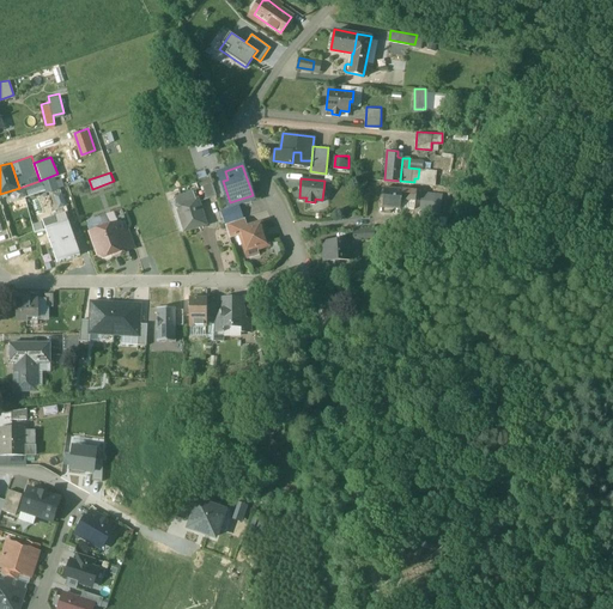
[(211,182),(202,184),(207,198),(216,194),(211,182)]
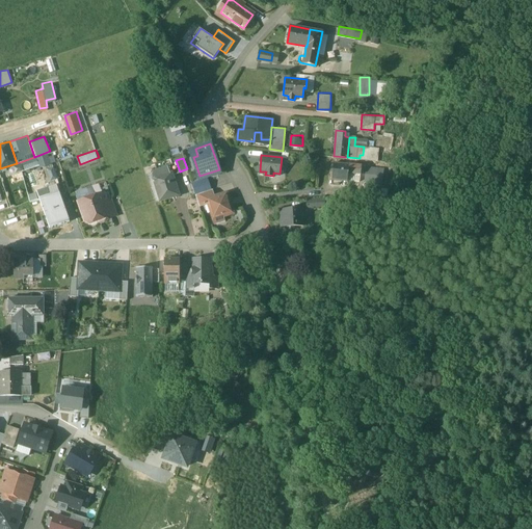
[(361,164),(334,162),(331,179),(347,180),(347,179),(348,172),(361,174),(361,164)]
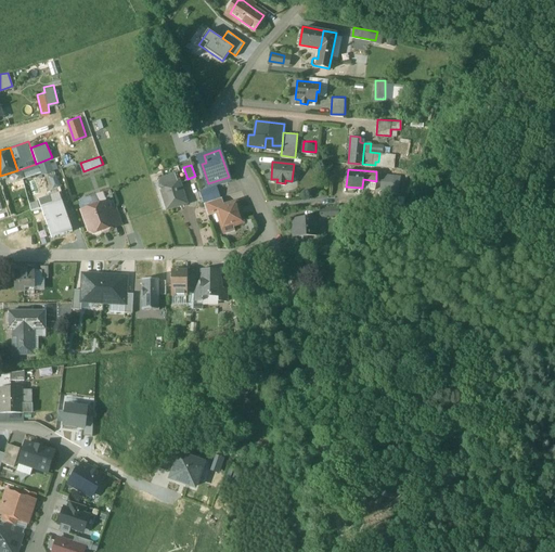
[(48,174),(49,187),(59,185),(60,191),(57,172),(48,174)]
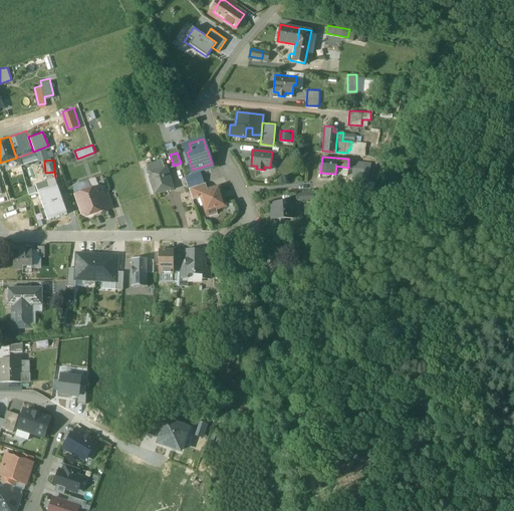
[(163,160),(155,162),(155,163),(157,169),(165,166),(163,160)]
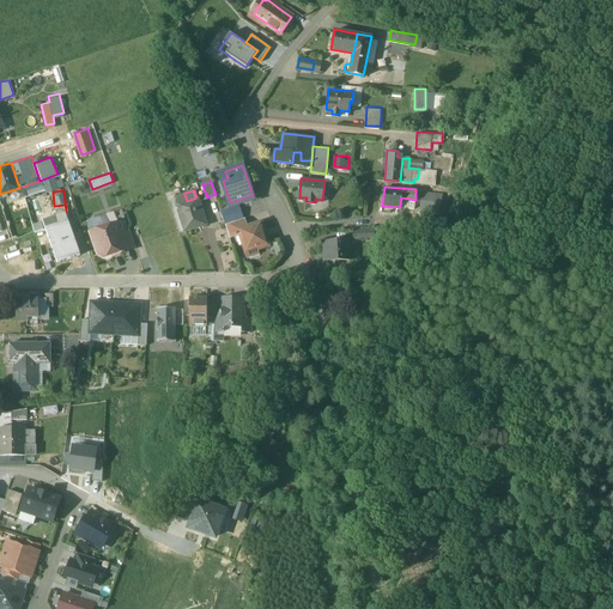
[(442,194),(422,192),(420,206),(439,208),(442,194)]
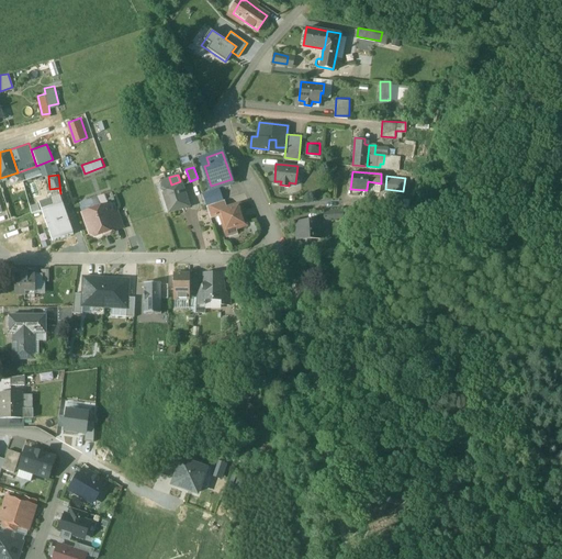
[(180,181),(171,185),(169,178),(161,180),(164,187),(163,187),(169,211),(180,208),(179,204),(188,202),(181,181),(180,181)]
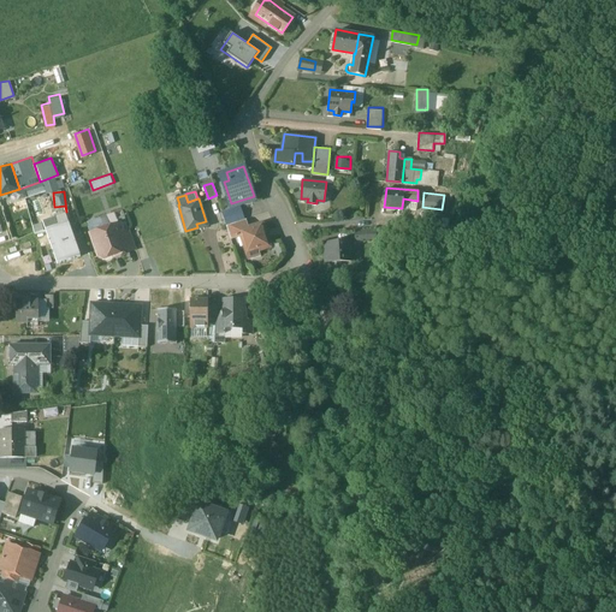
[(240,203),(221,209),(226,224),(244,218),(240,203)]
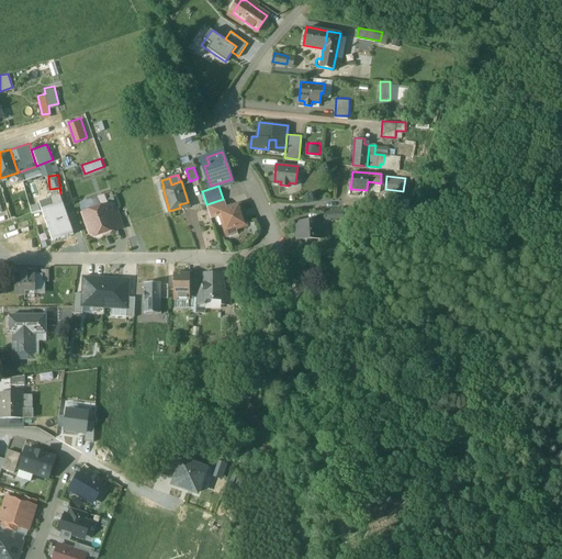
[(59,193),(51,197),(53,204),(63,201),(59,193)]
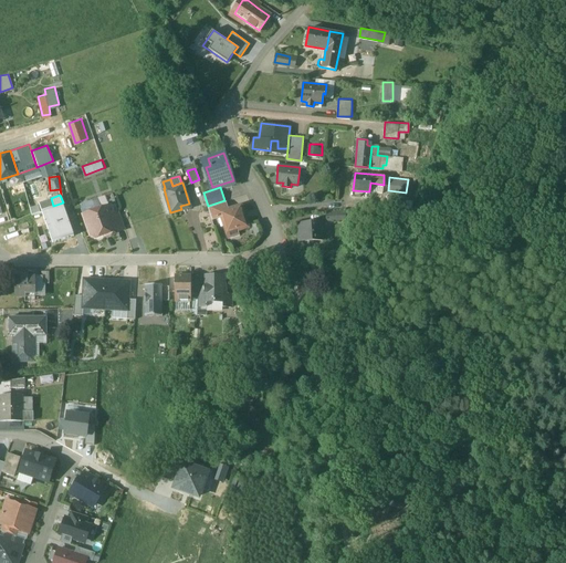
[(51,198),(39,202),(42,209),(53,206),(51,198)]
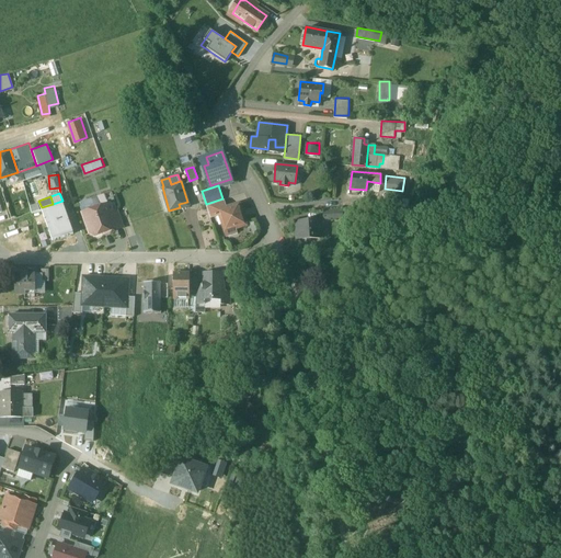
[(94,206),(92,197),(81,201),(83,208),(94,206)]
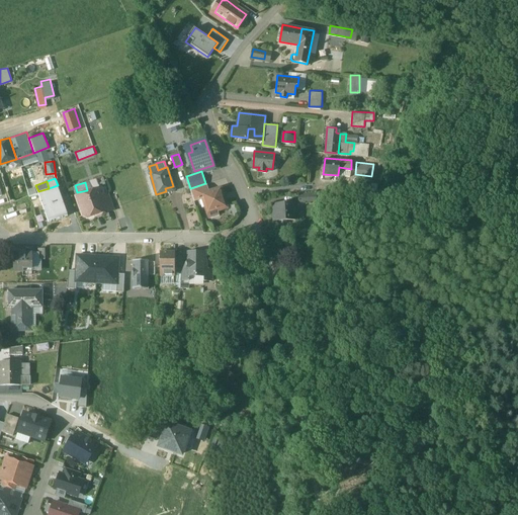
[(205,183),(190,188),(194,199),(205,196),(203,191),(209,189),(206,183),(205,183)]
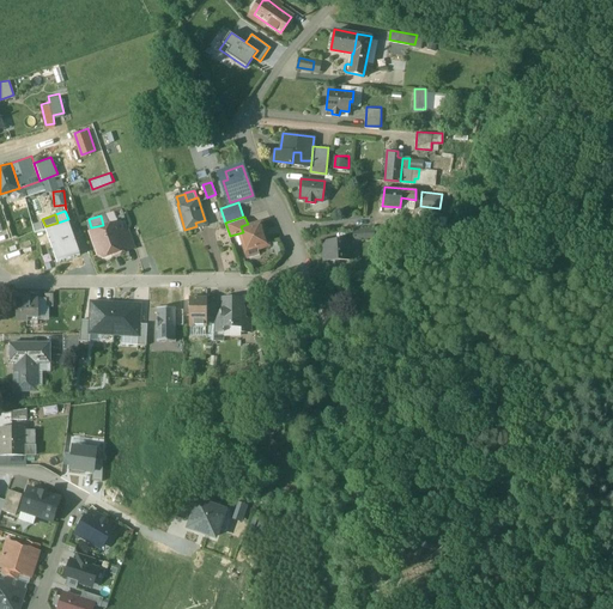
[(58,223),(46,226),(58,261),(80,253),(68,219),(58,223)]
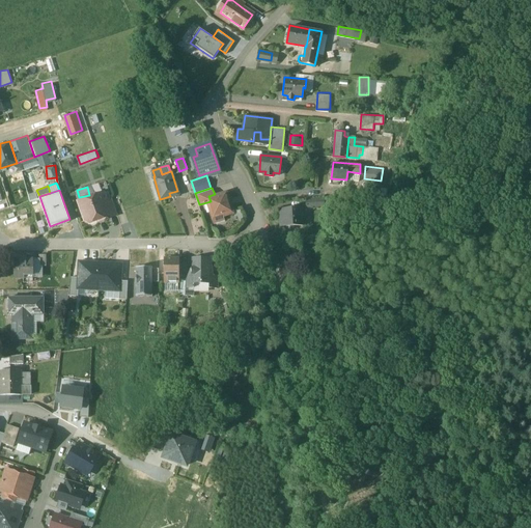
[(215,194),(208,196),(211,201),(215,214),(222,212),(223,215),(233,211),(230,202),(227,203),(226,198),(228,197),(226,191),(215,194)]
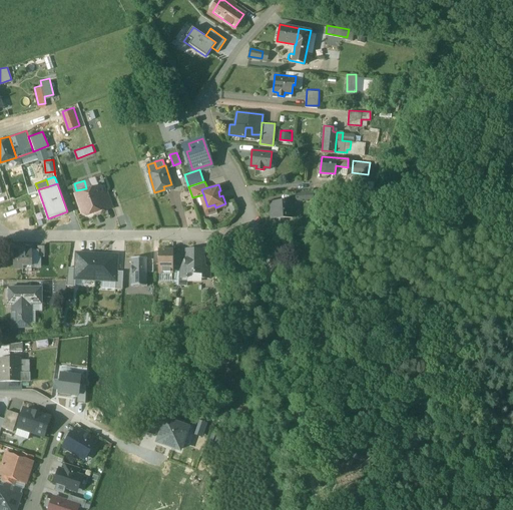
[(99,185),(76,193),(82,211),(85,214),(90,212),(91,208),(101,205),(98,194),(102,193),(99,185)]
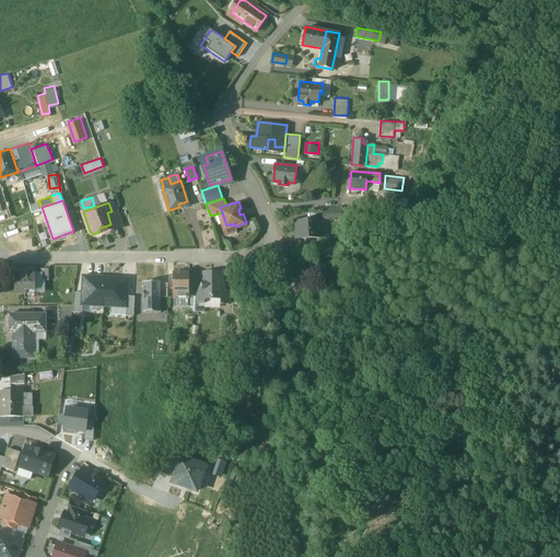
[(112,211),(107,212),(111,224),(116,227),(124,223),(118,208),(112,211)]
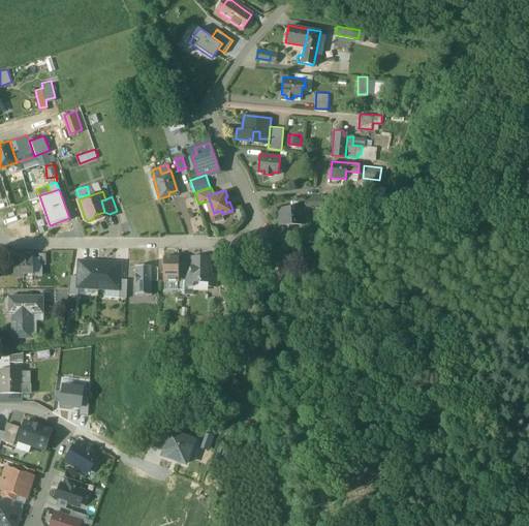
[(322,196),(305,197),(305,205),(323,204),(322,196)]
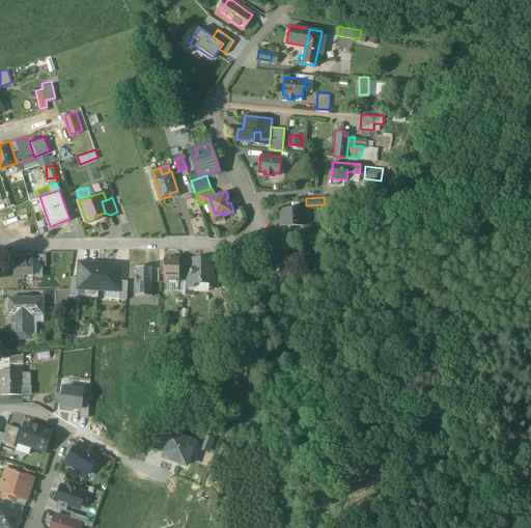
[(303,206),(281,207),(280,210),(280,217),(282,218),(283,218),(283,224),(286,224),(286,226),(290,227),(294,225),(294,224),(304,223),(305,221),(305,216),(303,215),(303,206)]
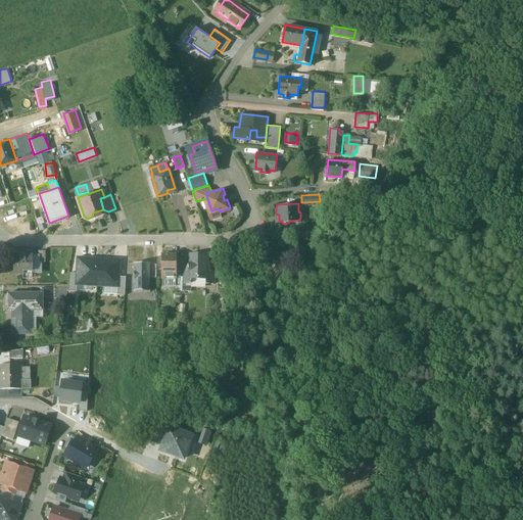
[(33,253),(19,252),(19,256),(13,256),(12,273),(22,273),(22,269),(32,269),(33,253)]
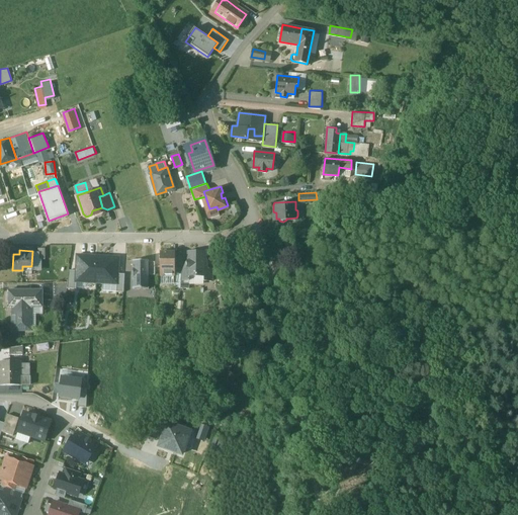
[(174,251),(162,251),(162,268),(173,268),(174,251)]
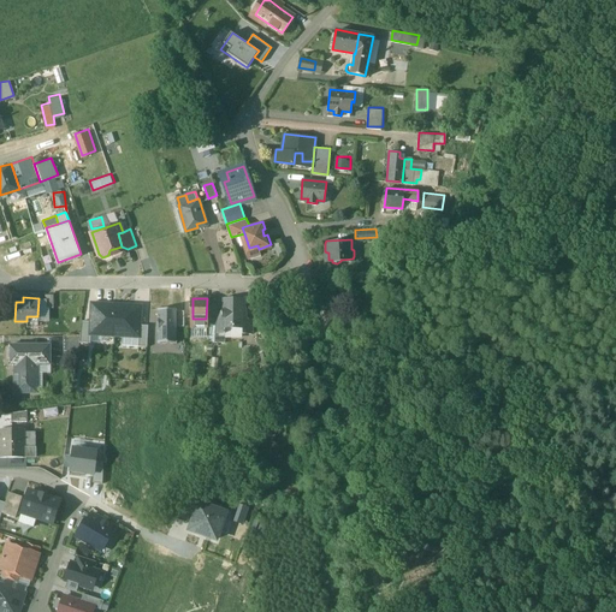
[(242,298),(224,298),(224,309),(224,325),(225,325),(232,325),(235,325),(242,325),(242,316),(243,316),(243,312),(246,309),(242,298)]
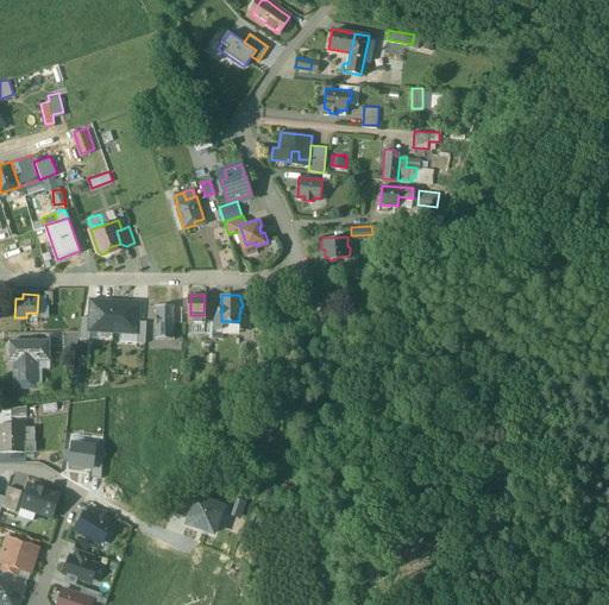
[(115,300),(92,298),(90,316),(89,329),(113,331),(115,300)]
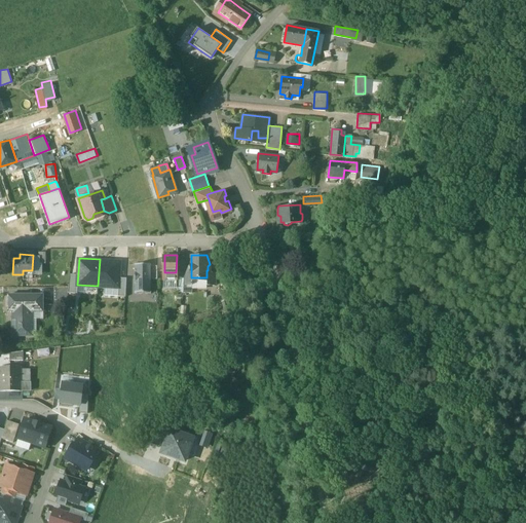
[(119,260),(100,259),(98,286),(118,287),(118,276),(119,260)]
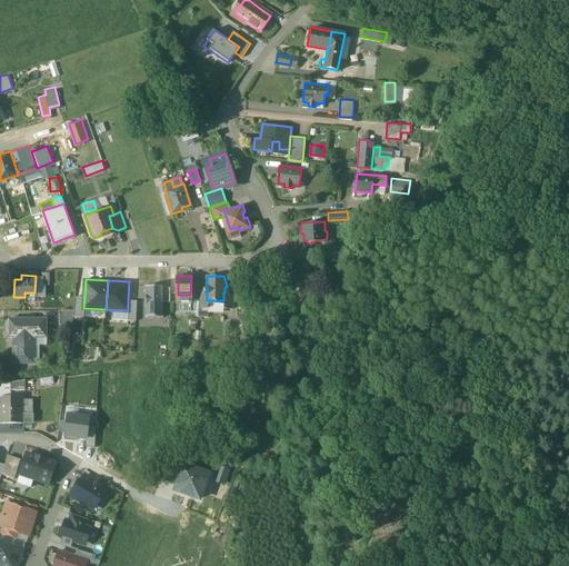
[(163,285),(146,285),(146,316),(163,316),(163,300),(163,286),(163,285)]
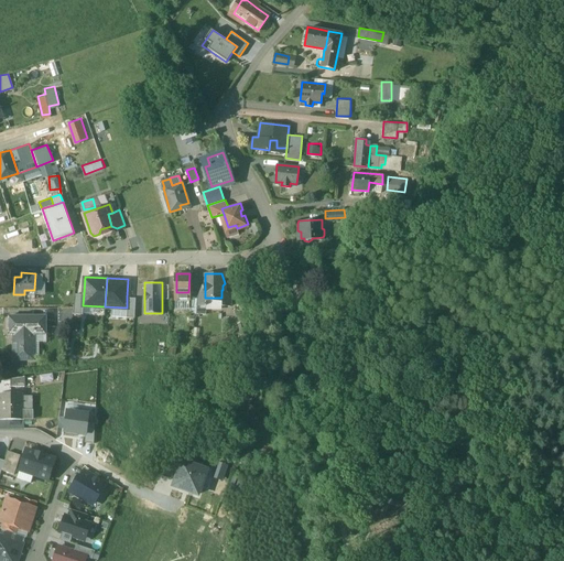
[(205,283),(198,283),(197,294),(197,303),(206,303),(206,298),(205,298),(205,283)]
